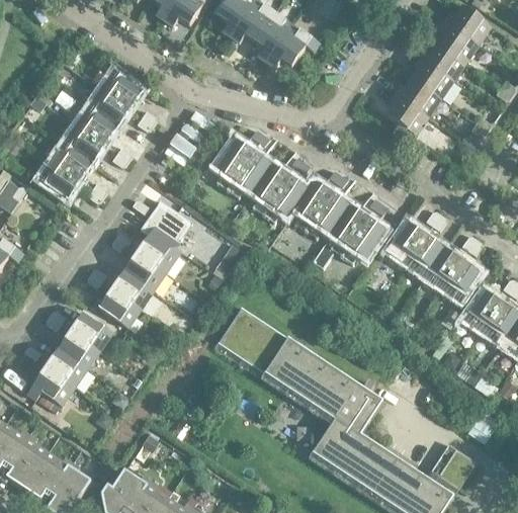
[(155,0),(161,5),(155,13),(164,19),(177,0),(155,0)]
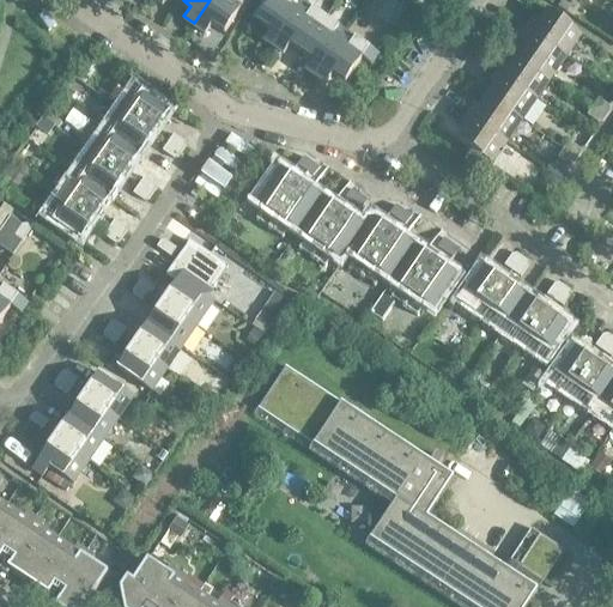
[(204,30),(211,19),(224,28),(242,0),(210,0),(194,23),(204,30)]
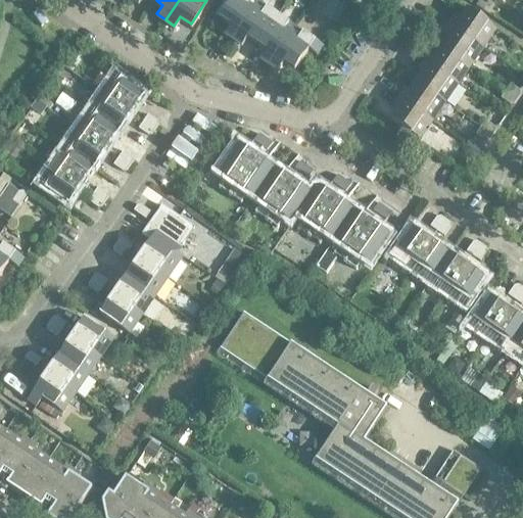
[(224,31),(232,37),(257,0),(229,0),(220,14),(230,21),(224,31)]
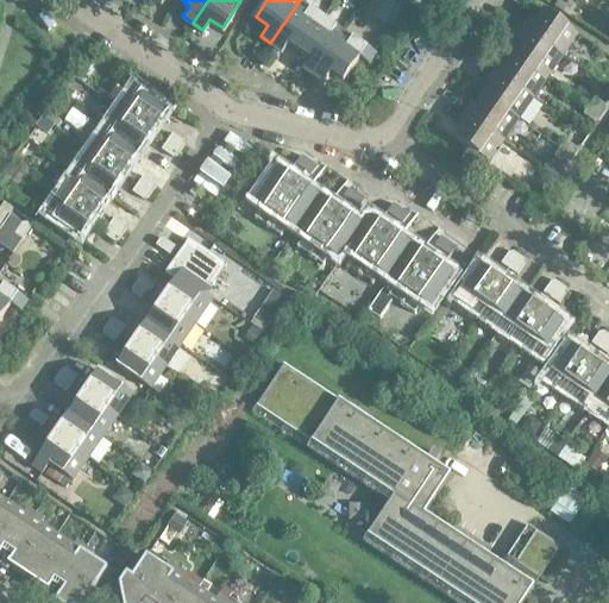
[(299,46),(322,12),(305,0),(300,0),(270,43),(281,49),(288,39),(299,46)]
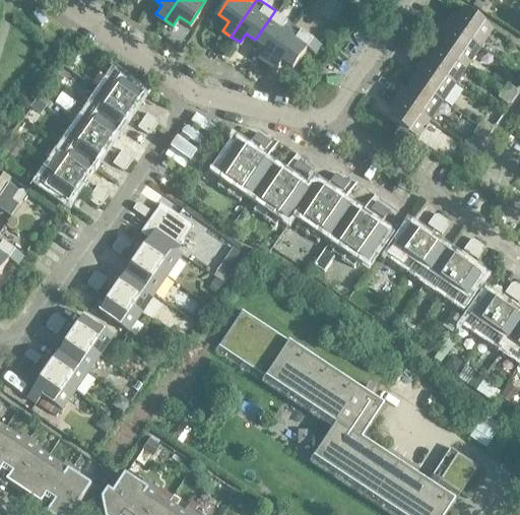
[(452,12),(446,20),(479,44),(493,24),(463,4),(456,15),(452,12)]
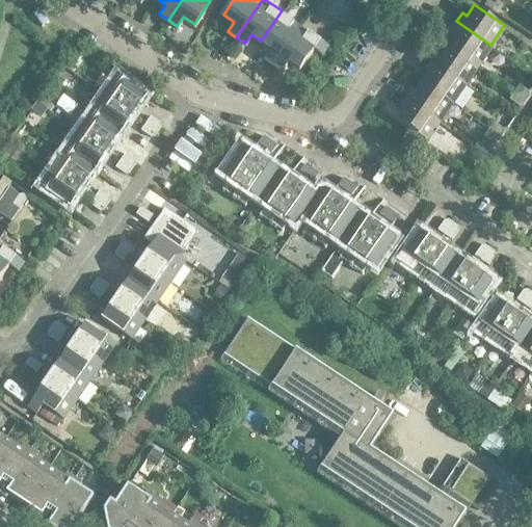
[(273,62),(300,24),(282,10),(261,41),(270,47),(264,56),(273,62)]
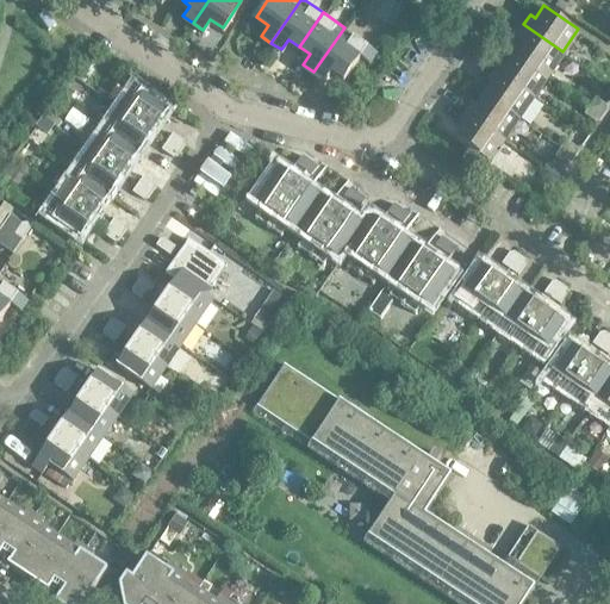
[(516,33),(521,37),(514,49),(548,73),(562,51),(523,24),(516,33)]
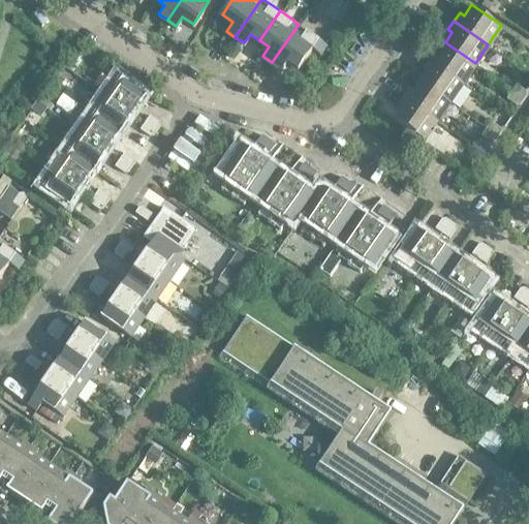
[(325,42),(299,24),(272,62),(280,68),(286,59),(297,66),(312,45),(319,51),(325,42)]
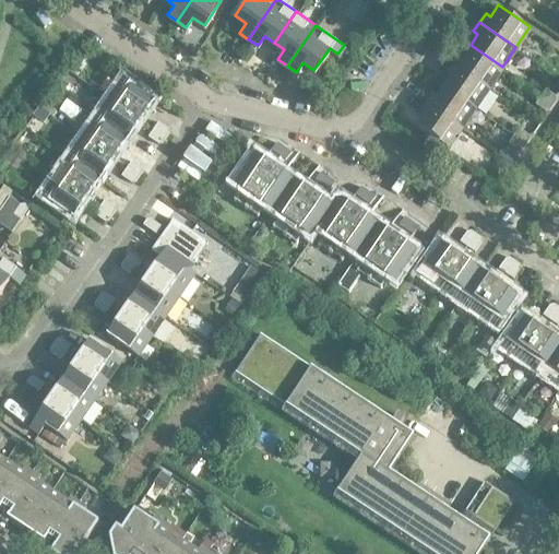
[(459,51),(452,61),(489,85),(502,67),(471,45),(464,55),(459,51)]
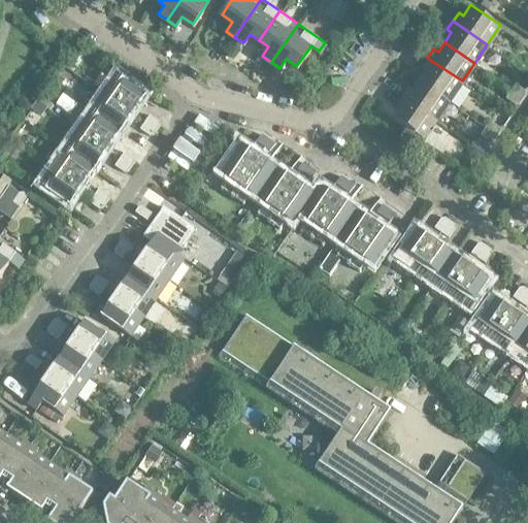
[(426,69),(420,78),(449,99),(462,80),(427,58),(422,66),(426,69)]
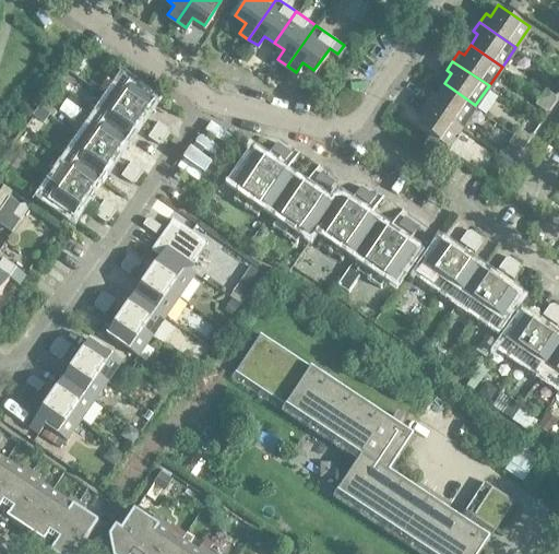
[(122,74),(109,94),(141,116),(154,96),(122,74)]
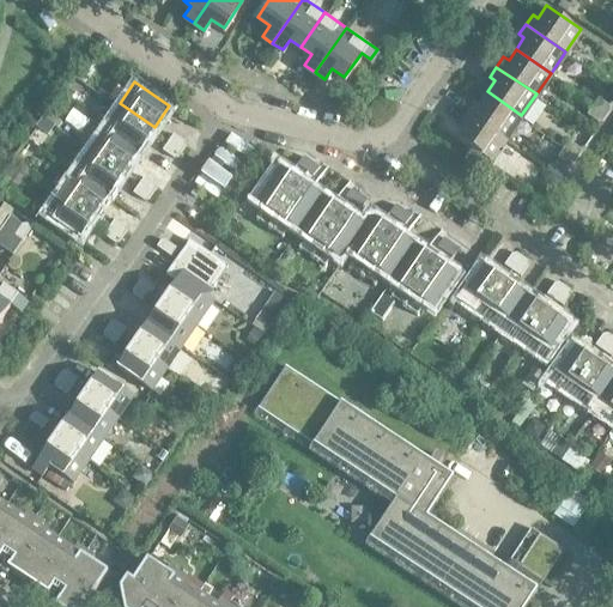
[(474,99),(467,109),(507,137),(521,115),(487,91),(479,103),(474,99)]
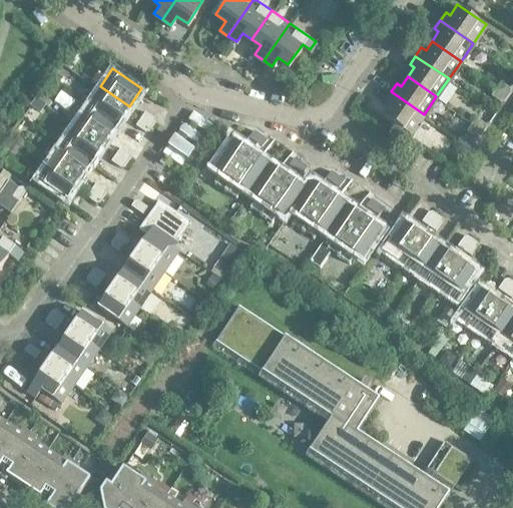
[(495,84),(507,92),(510,87),(510,84),(500,77),(495,84)]
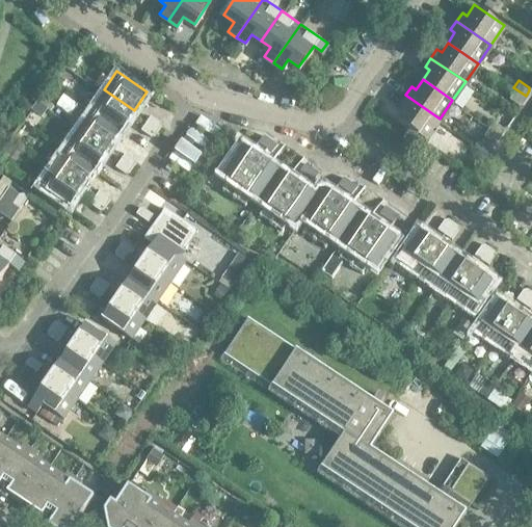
[(523,101),(526,96),(513,87),(509,95),(519,101),(523,101)]
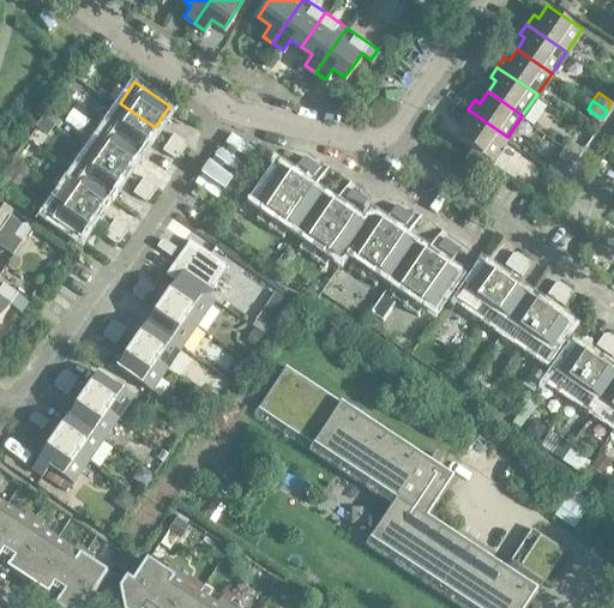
[(104,125),(139,149),(155,127),(120,103),(104,125)]
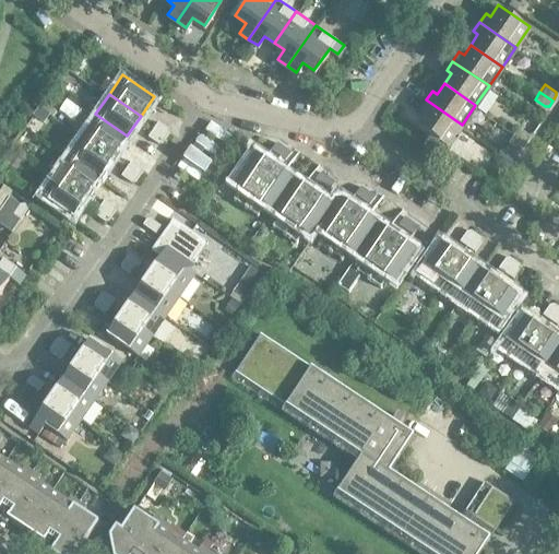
[(44,98),(40,103),(47,108),(51,103),(44,98)]
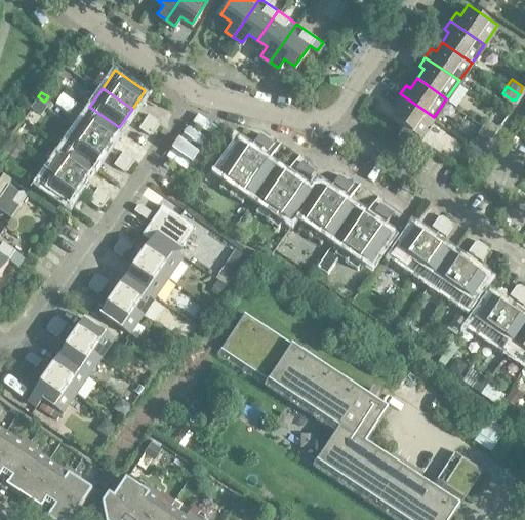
[(403,124),(398,131),(406,137),(412,130),(420,136),(434,117),(400,93),(394,102),(398,105),(391,116),(403,124)]
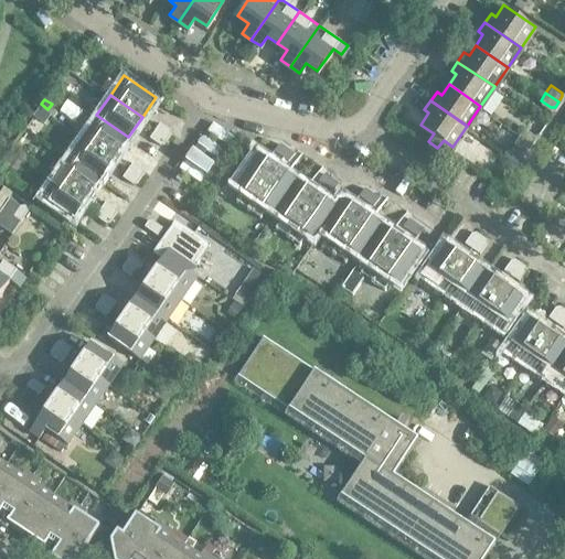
[(40,104),(34,111),(44,119),(51,111),(48,109),(41,104),(40,104)]
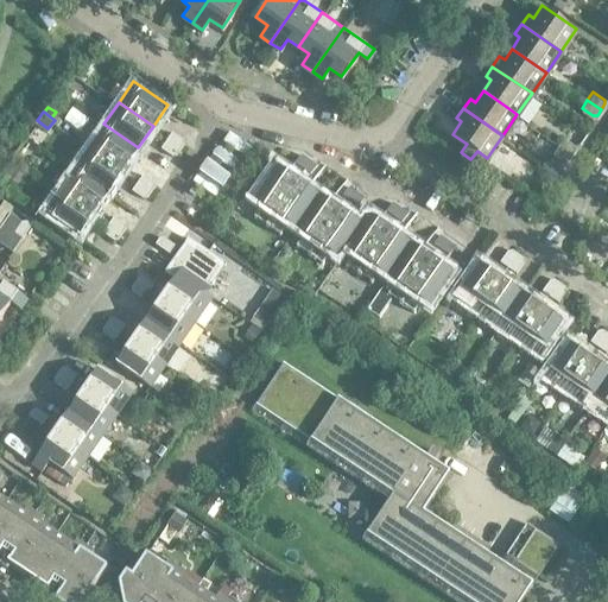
[(103,124),(89,145),(124,169),(138,147),(103,124)]
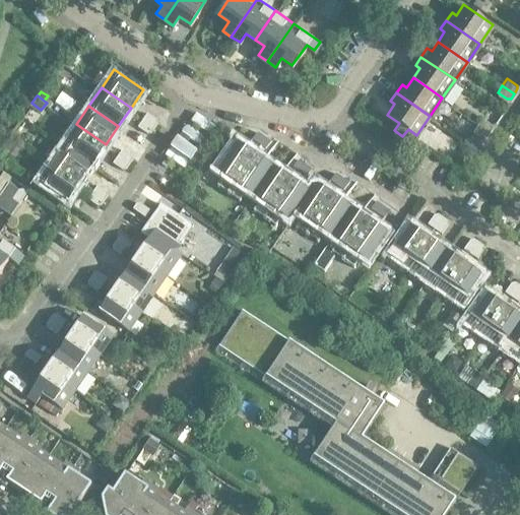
[(454,111),(451,115),(472,129),(472,128),(482,135),(485,134),(489,130),(477,122),(455,106),(452,110),(454,111)]
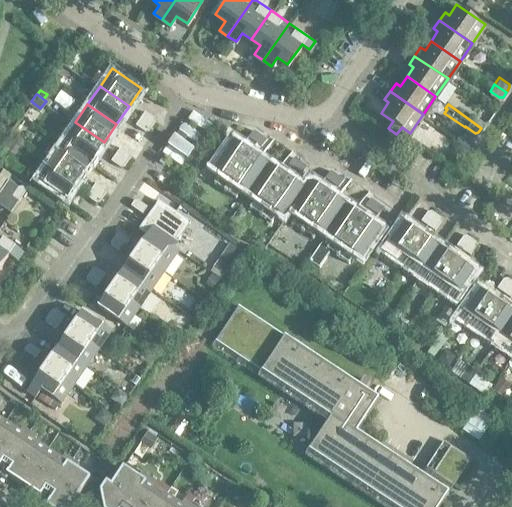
[(151,123),(154,118),(154,114),(144,108),(140,115),(151,123)]
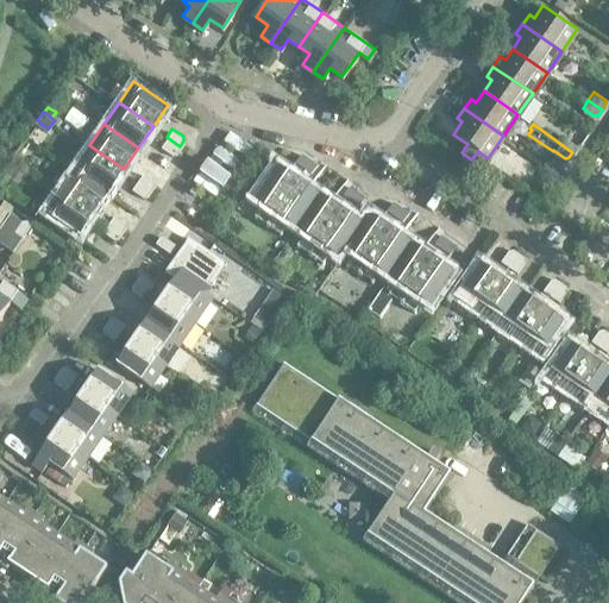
[(564,134),(559,143),(572,152),(577,146),(576,142),(564,134)]
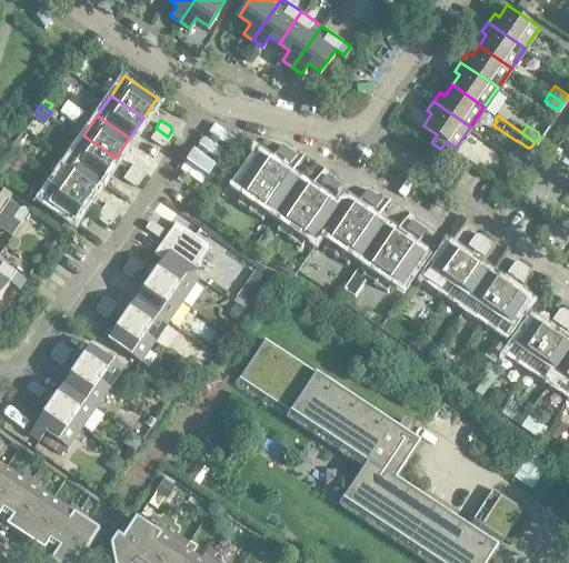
[(156,128),(150,134),(160,142),(165,141),(168,137),(156,128)]
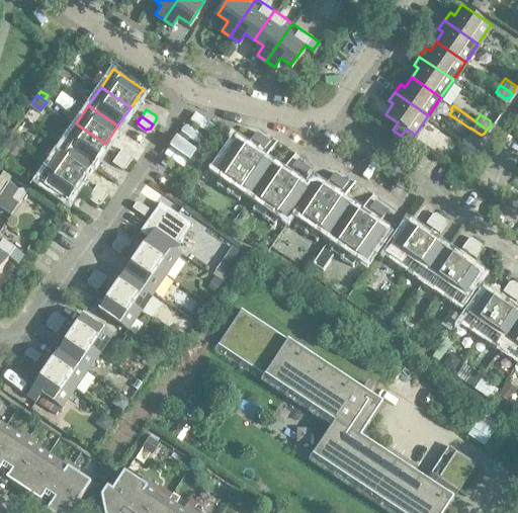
[(92,162),(105,144),(76,123),(63,142),(92,162)]
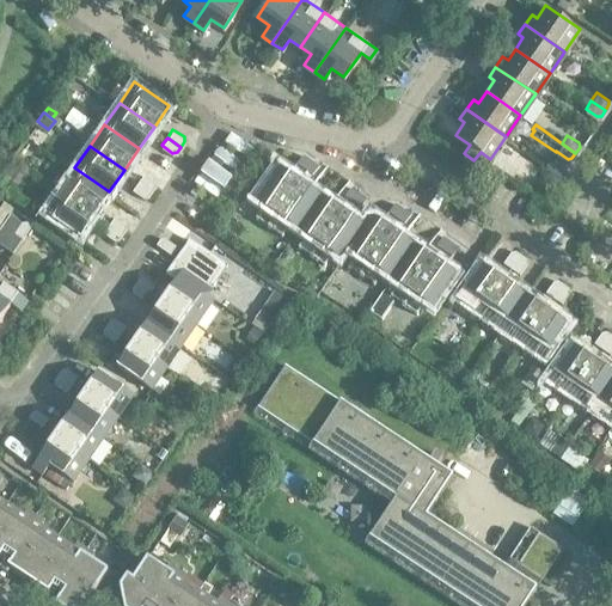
[(324,166),(303,151),(288,171),(277,164),(254,197),(297,228),(320,194),(310,185),(324,166)]
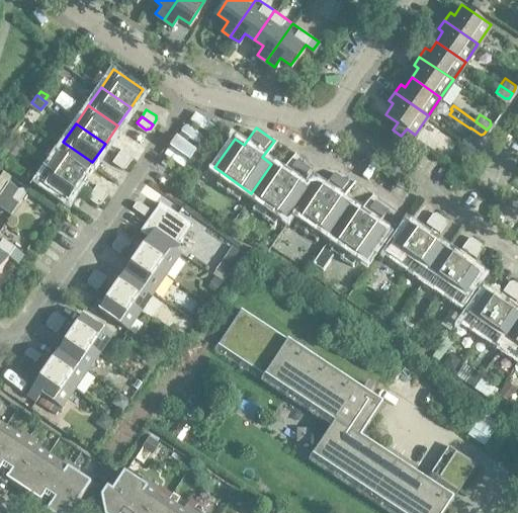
[(80,180),(92,162),(63,142),(51,160),(80,180)]
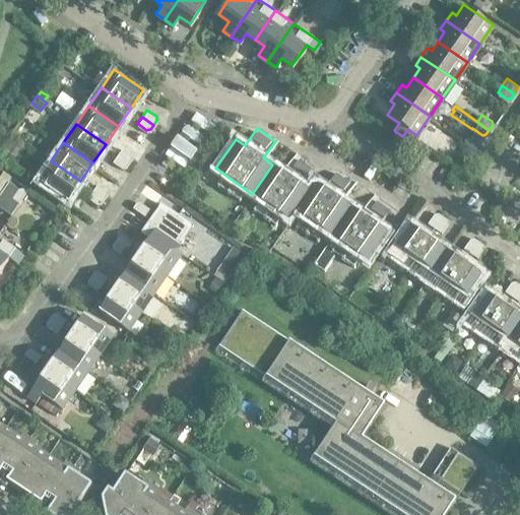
[(129,161),(132,155),(131,152),(122,145),(117,152),(129,161)]
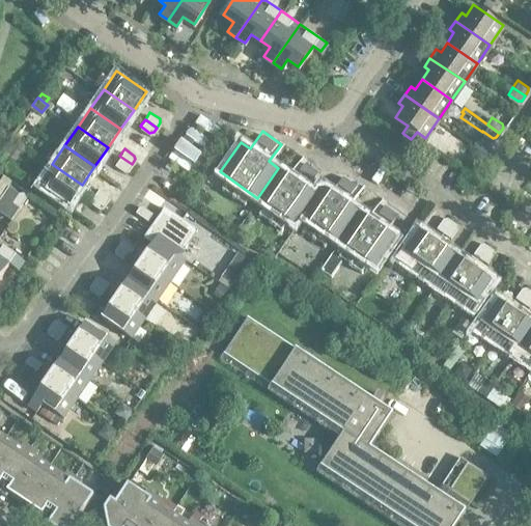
[(119,156),(114,163),(124,169),(128,169),(132,164),(119,156)]
